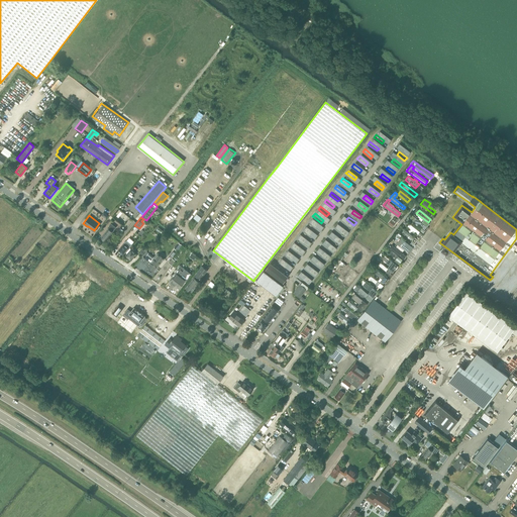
[(427,226),(415,217),(413,220),(424,229),(427,226)]
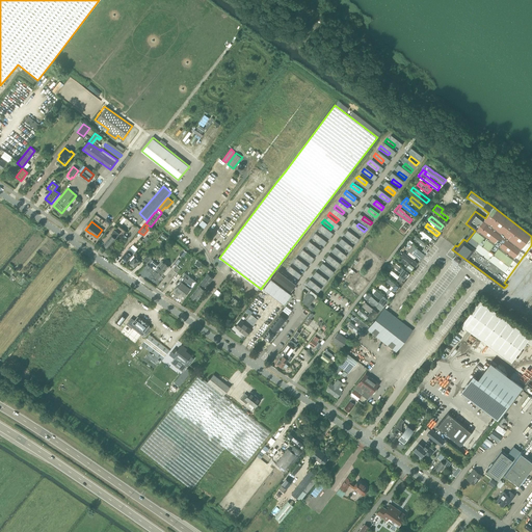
[(318,227),(316,230),(325,237),(327,234),(318,227)]
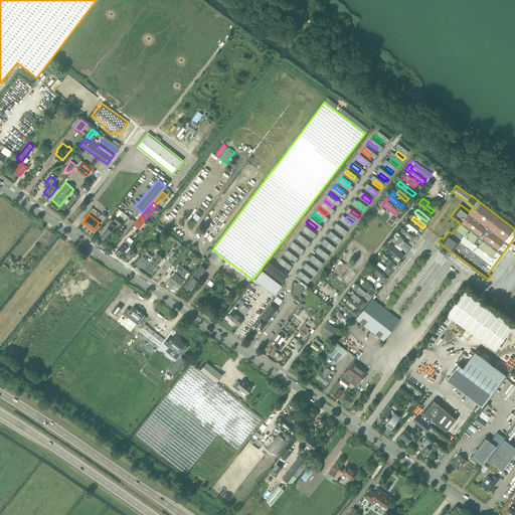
[(116,226),(111,222),(108,226),(108,227),(101,236),(105,240),(116,226)]
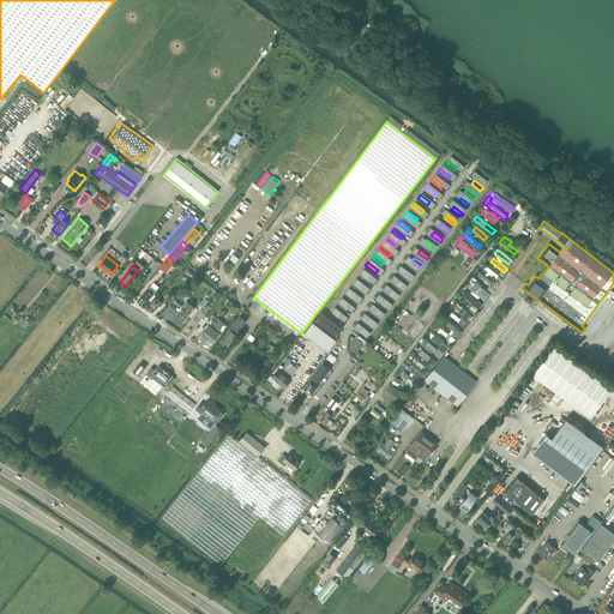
[(500,276),(487,265),(485,268),(498,278),(500,276)]
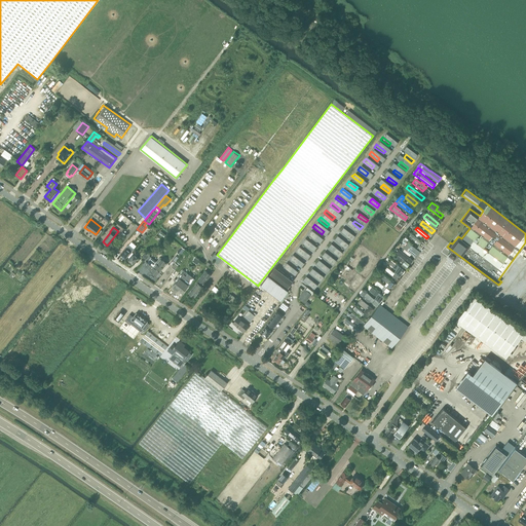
[(357,234),(349,228),(346,231),(354,236),(357,234)]
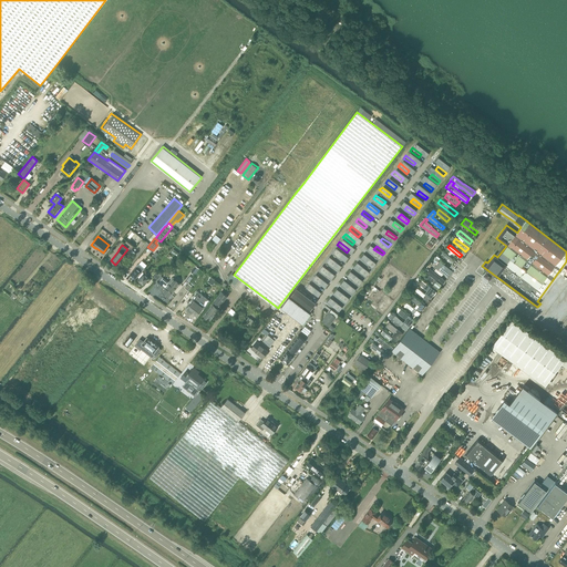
[(333,250),(331,253),(340,260),(342,257),(333,250)]
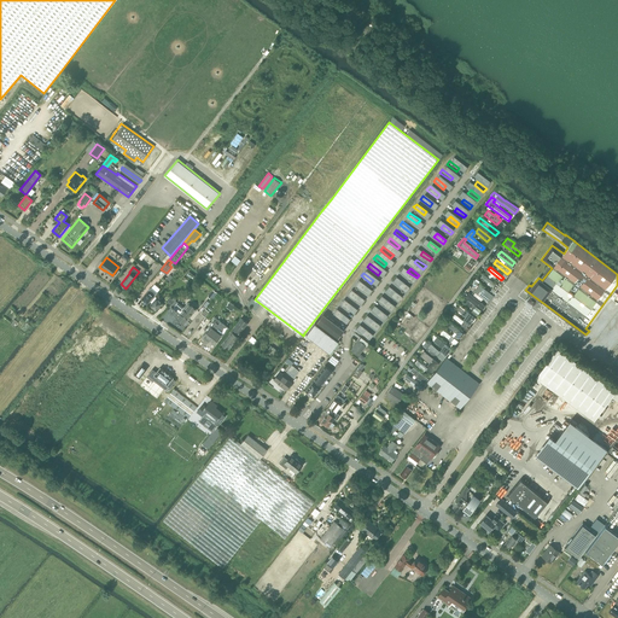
[(496,284),(483,274),(481,277),(494,287),(490,291),(494,293),(499,286),(496,284)]
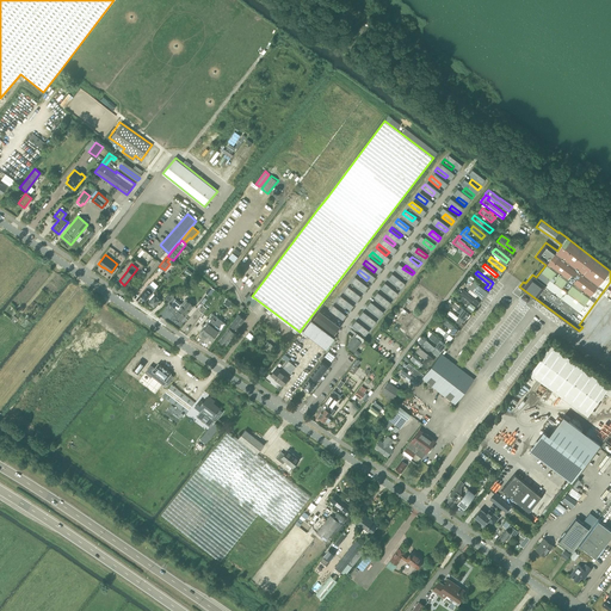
[(408,281),(399,273),(396,277),(405,284),(408,281)]
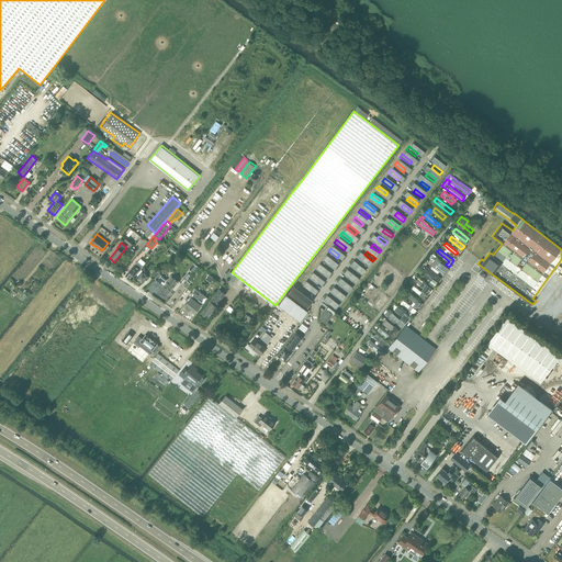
[(324,256),(322,258),(332,266),(334,262),(324,256)]
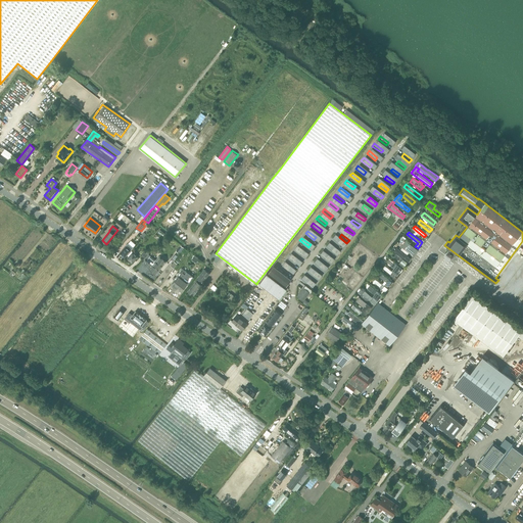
[(418,250),(406,240),(401,245),(408,249),(407,251),(414,256),(418,250)]
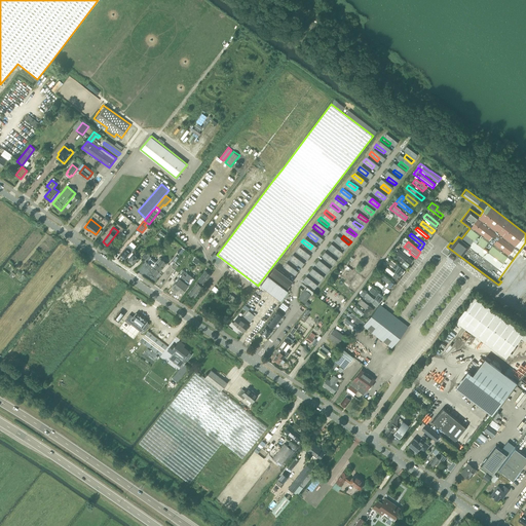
[(346,250),(338,242),(335,246),(344,252),(346,250)]
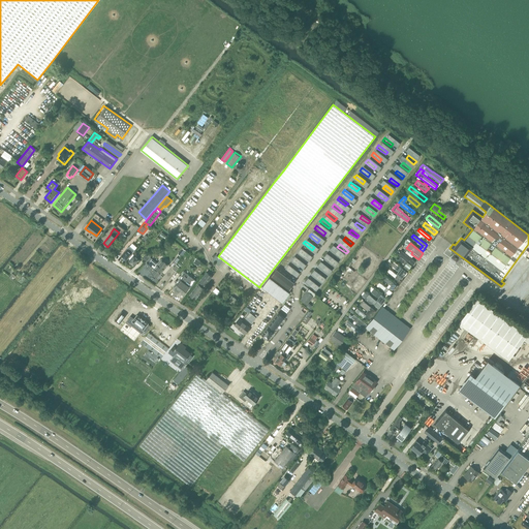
[(134,250),(129,246),(121,255),(126,259),(134,250)]
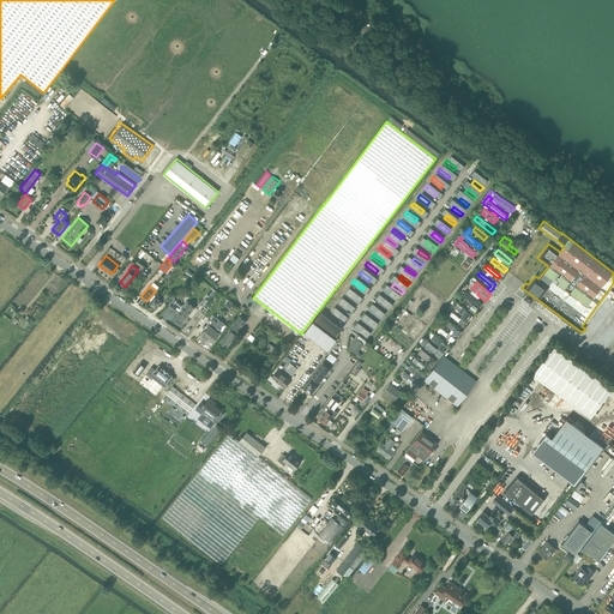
[(348,288),(344,292),(355,299),(357,296),(348,288)]
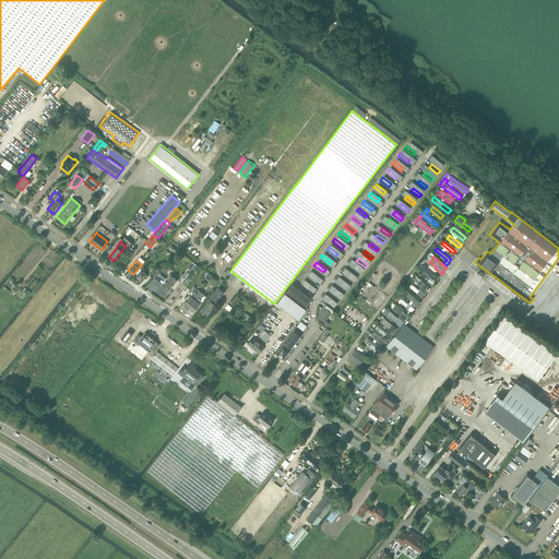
[(424,264),(421,269),(436,280),(439,276),(424,264)]
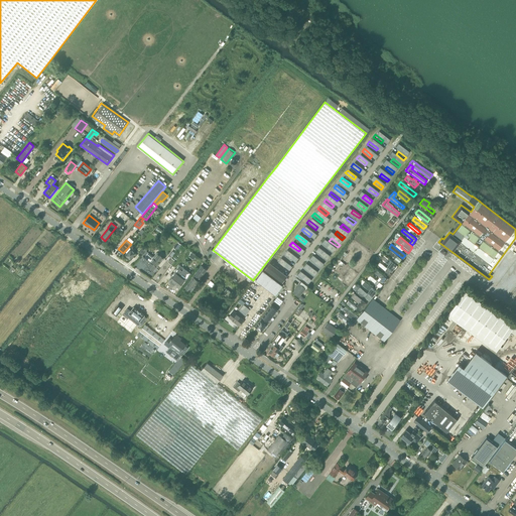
[(326,245),(324,248),(332,254),(334,252),(326,245)]
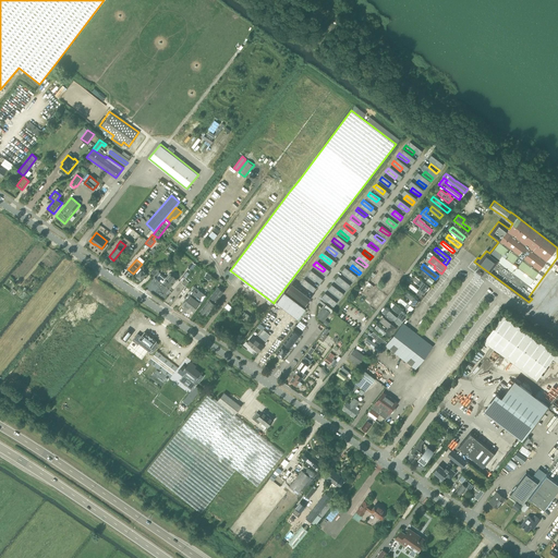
[(142,268),(135,276),(141,280),(147,273),(142,268)]
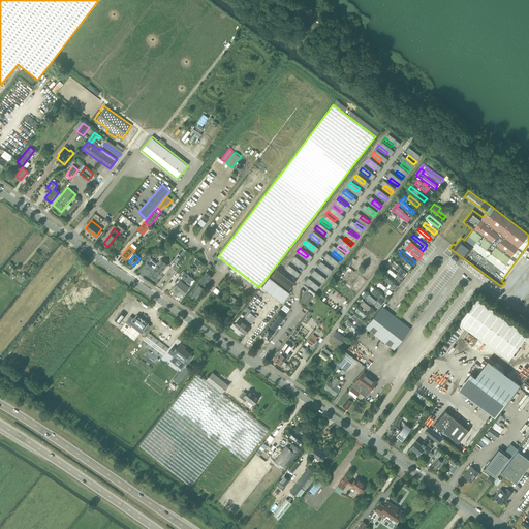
[(223,260),(216,255),(213,260),(219,266),(223,260)]
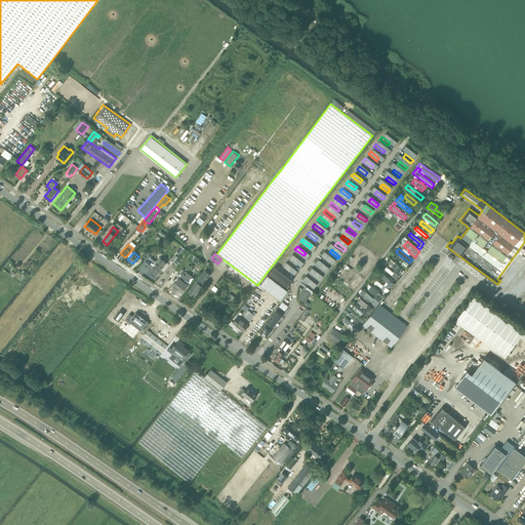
[(291,253),(289,256),(297,263),(300,260),(291,253)]
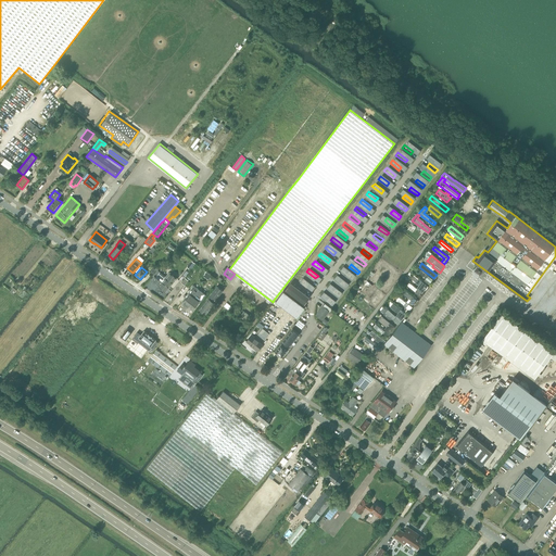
[(431,278),(420,269),(418,272),(426,278),(424,280),(428,283),(430,281),(431,278)]
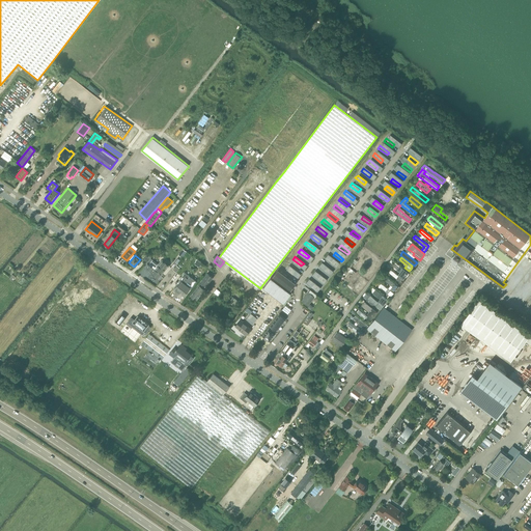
[(149,263),(162,274),(167,267),(161,261),(157,267),(156,266),(158,263),(152,259),(149,263)]
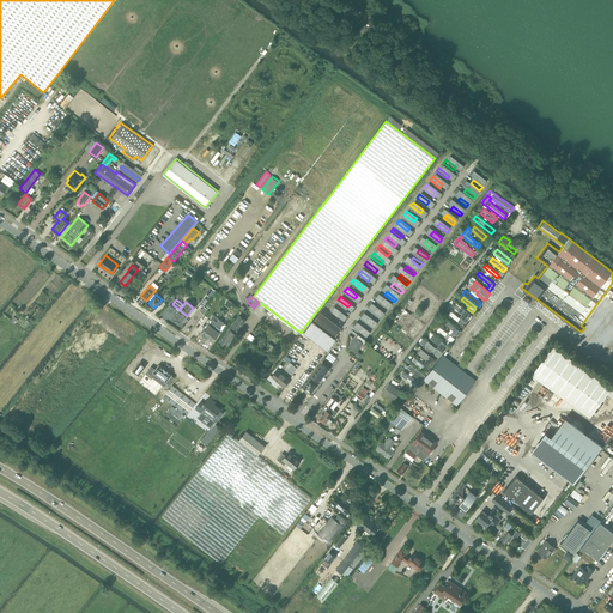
[(390,308),(381,299),(377,303),(388,311),(390,308)]
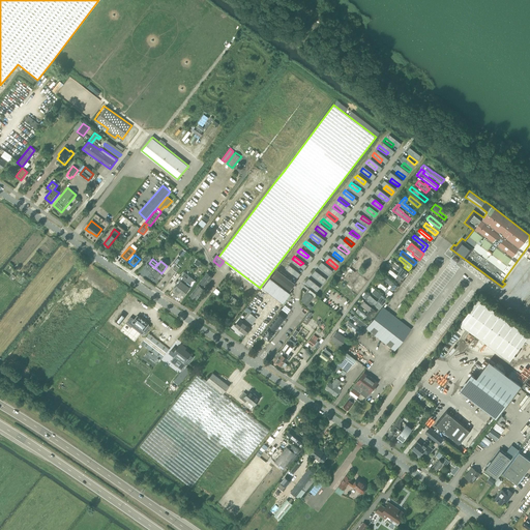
[(162,273),(149,263),(146,261),(146,262),(146,263),(144,266),(151,272),(157,277),(162,273)]
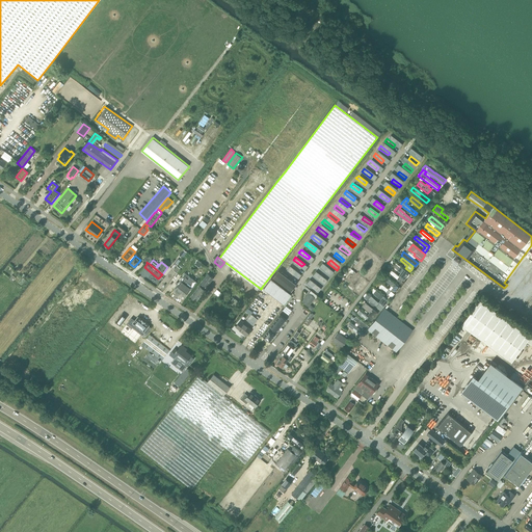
[(396,263),(394,265),(395,268),(401,273),(399,275),(404,280),(409,273),(396,263)]
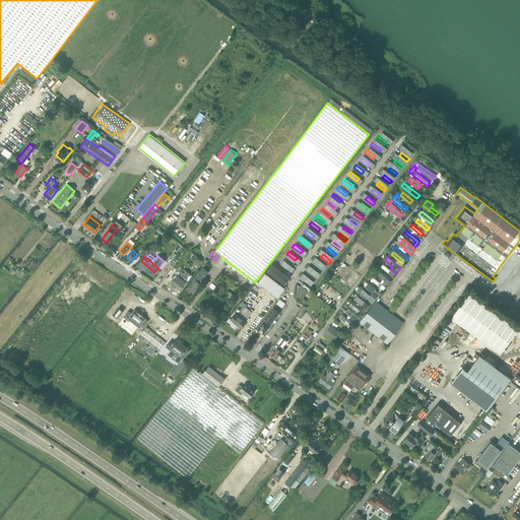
[(283,258),(281,261),(289,268),(291,265),(283,258)]
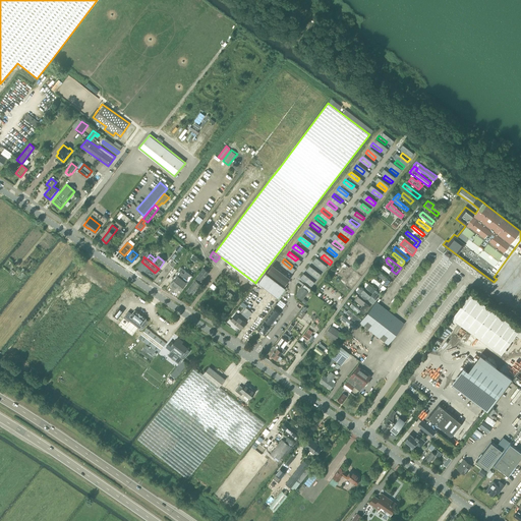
[(326,269),(317,262),(315,265),(324,272),(326,269)]
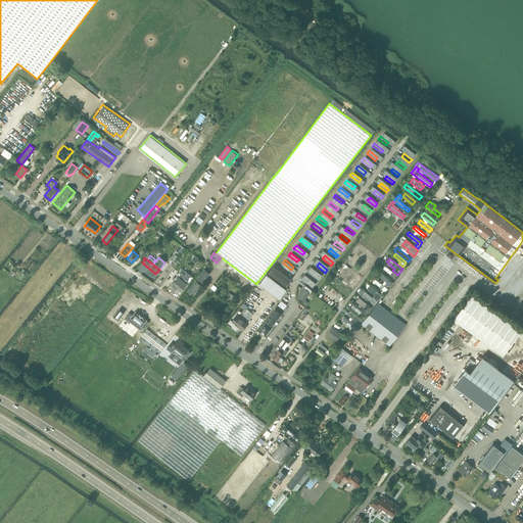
[(268,273),(286,287),(292,279),(274,265),(268,273)]
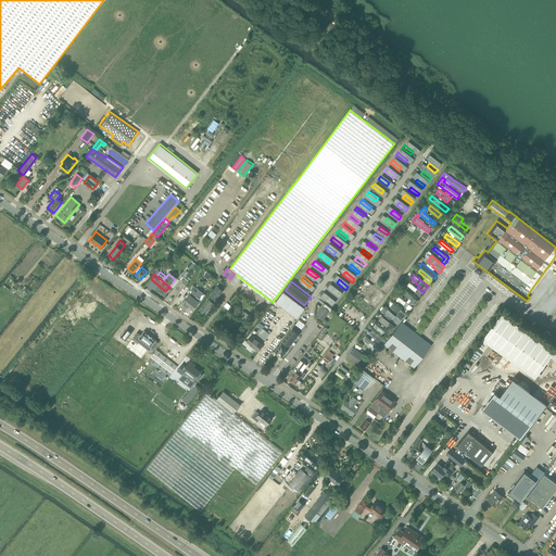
[(421,292),(409,282),(407,286),(415,291),(415,292),(419,295),(421,292)]
